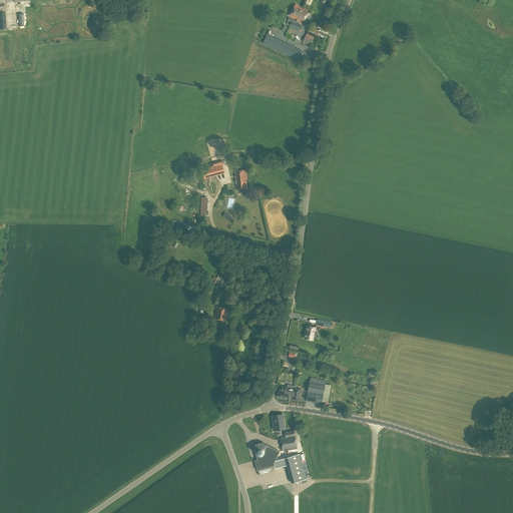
[(304,22),(309,11),(300,7),(300,6),(296,4),(290,16),(304,22)]
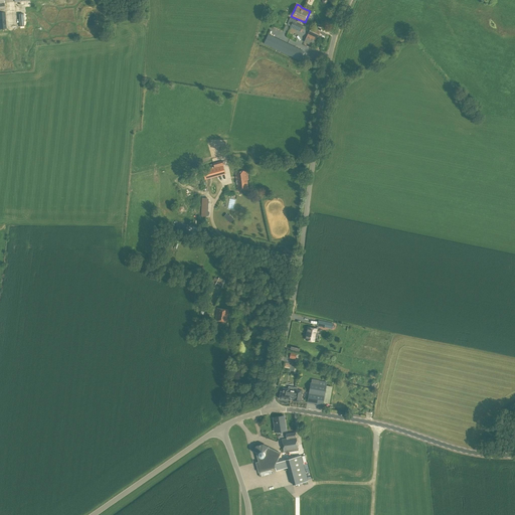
[(301,31),(303,25),(293,21),(291,27),(301,31)]
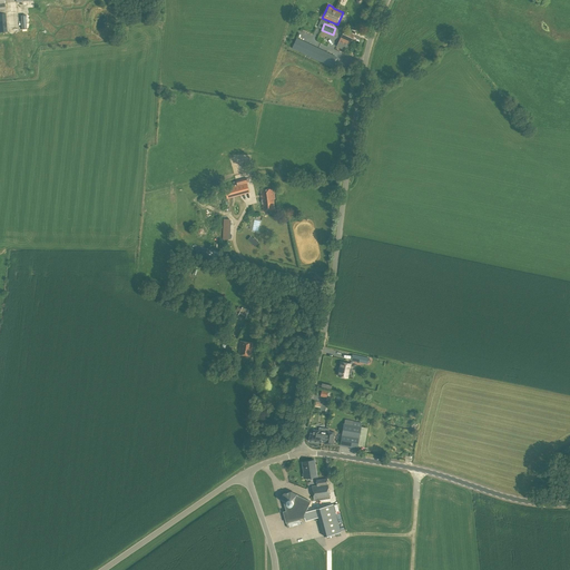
[(344,30),(341,39),(351,43),(354,35),(344,30)]
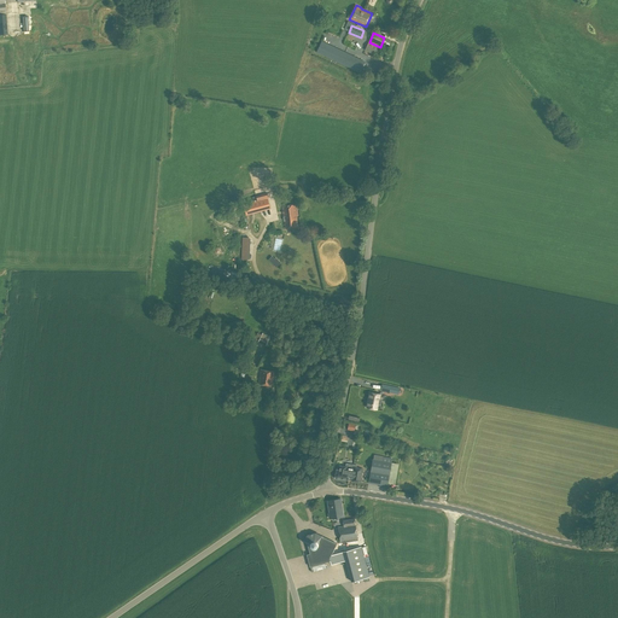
[(360,74),(366,62),(322,41),(316,53),(360,74)]
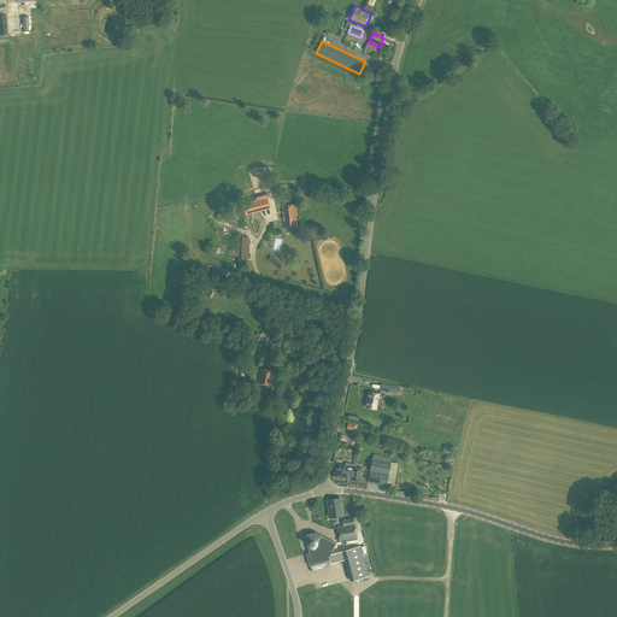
[(245,211),(269,205),(266,199),(268,199),(266,193),(256,197),(257,201),(244,205),(245,211)]
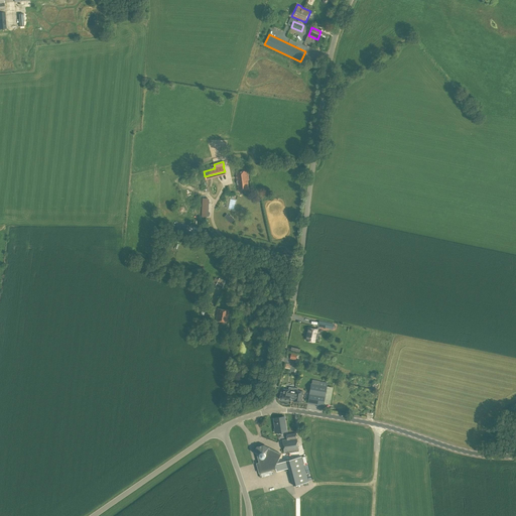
[(237,181),(247,180),(249,180),(248,173),(246,173),(246,171),(236,172),(237,181)]
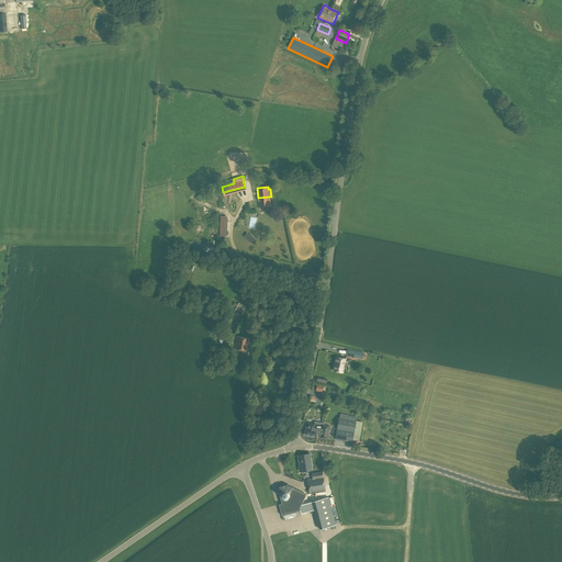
[(269,197),(258,198),(259,209),(270,206),(269,197)]
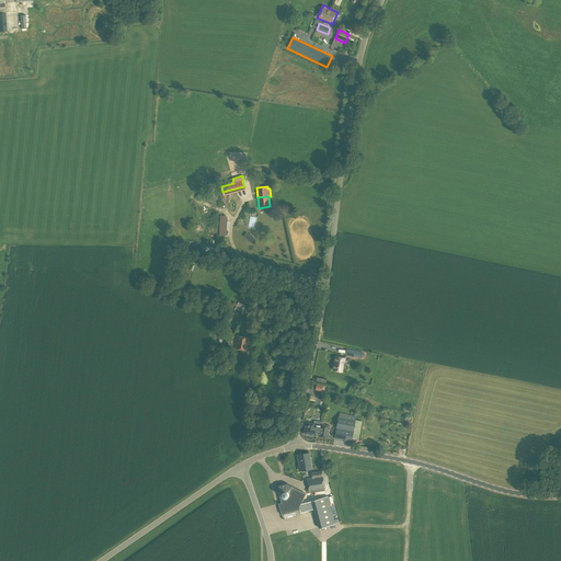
[(242,217),(248,214),(243,207),(238,212),(242,217)]
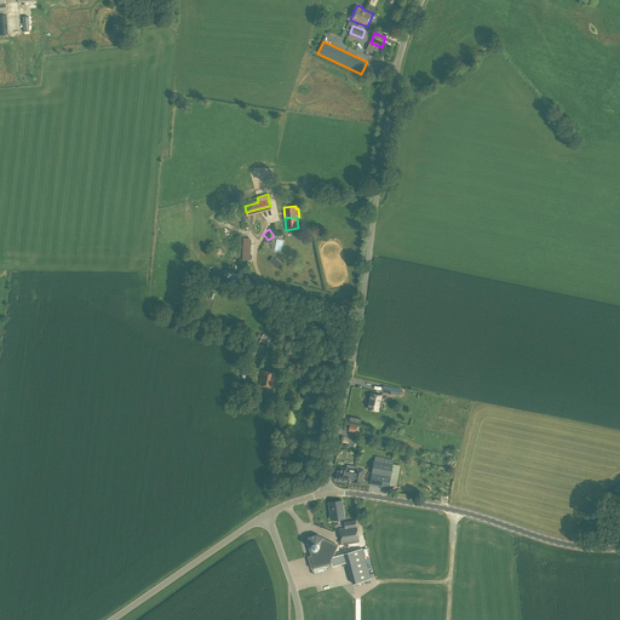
[(224,252),(224,251),(224,250),(223,250),(223,248),(222,248),(222,247),(220,247),(219,247),(218,247),(217,247),(217,248),(216,248),(216,250),(214,250),(214,251),(214,252),(214,253),(214,254),(216,254),(216,256),(217,256),(217,257),(218,257),(219,257),(220,257),(222,257),(222,256),(223,256),(223,254),(224,254),(224,253),(224,252)]
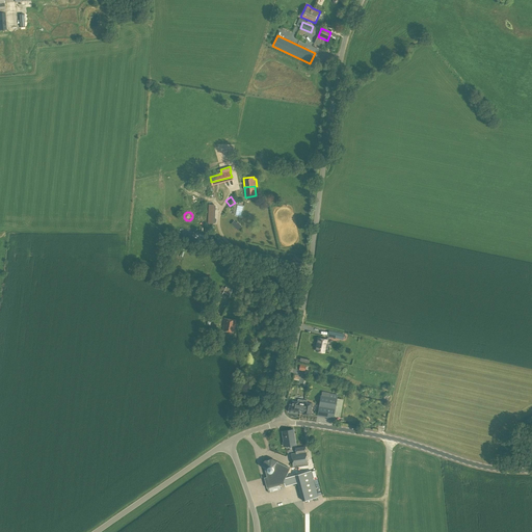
[(267,303),(269,295),(257,292),(255,300),(267,303)]
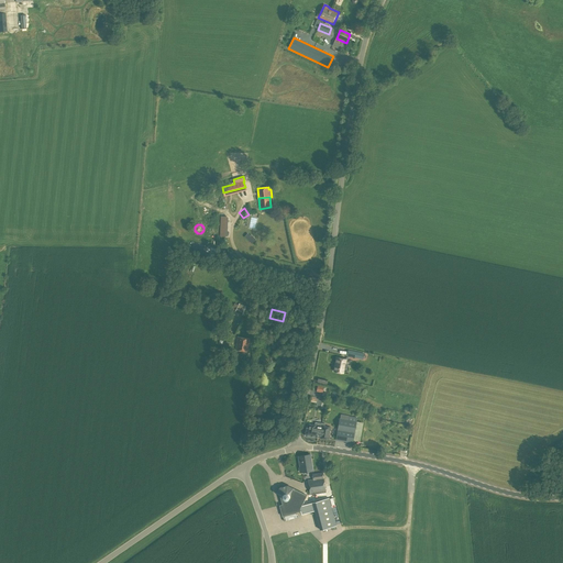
[(249,352),(250,339),(238,337),(235,350),(249,352)]
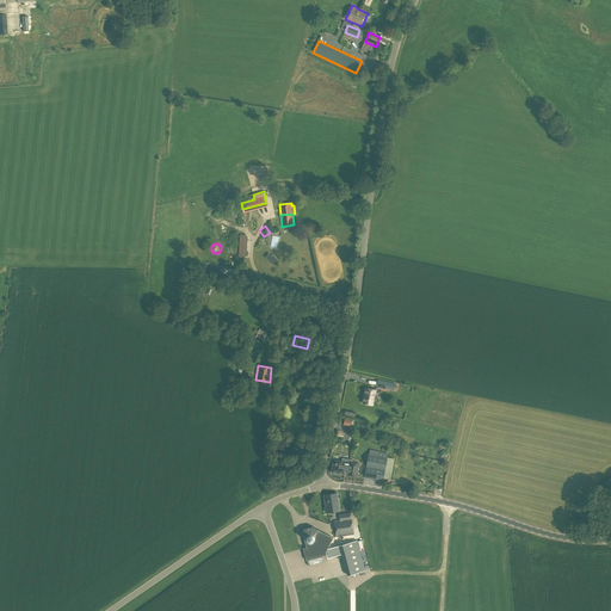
[(376,401),(377,395),(375,395),(376,390),(365,388),(362,402),(372,405),(374,400),(376,401)]
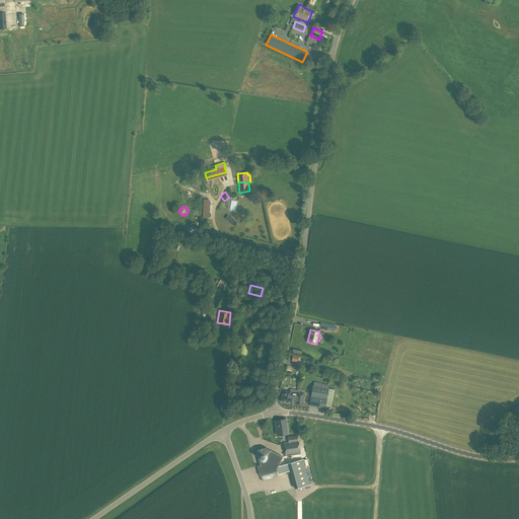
[(325,409),(329,389),(313,385),(309,405),(325,409)]
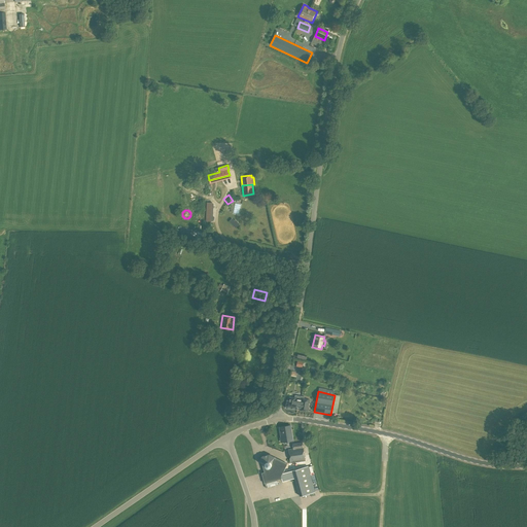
[(301,399),(302,396),(302,393),(295,392),(294,395),(294,398),(287,397),(287,400),(286,408),(297,410),(297,408),(300,408),(301,399)]
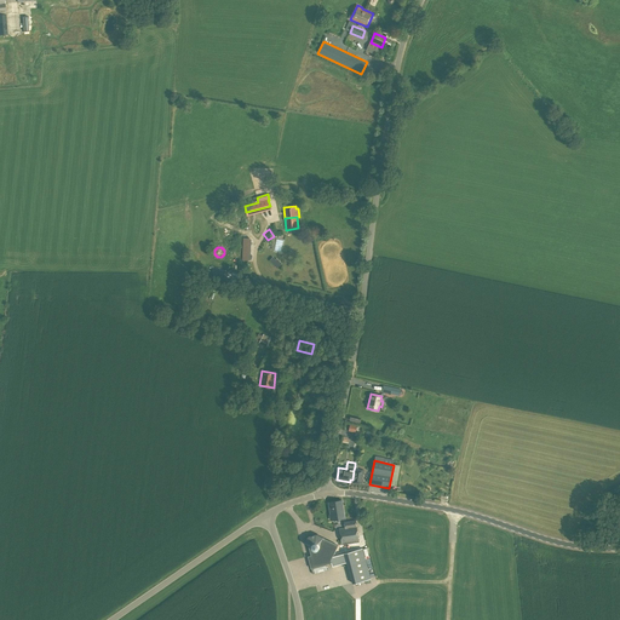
[(352,480),(352,482),(362,483),(365,471),(357,470),(357,466),(355,466),(354,470),(352,480)]
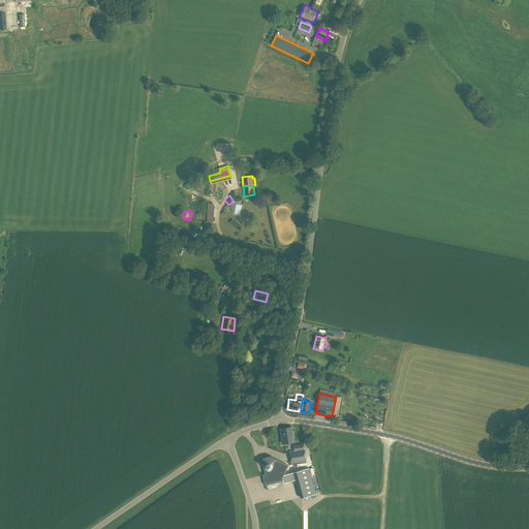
[(282,444),(294,442),(291,427),(281,429),(282,440),(281,440),(282,444)]
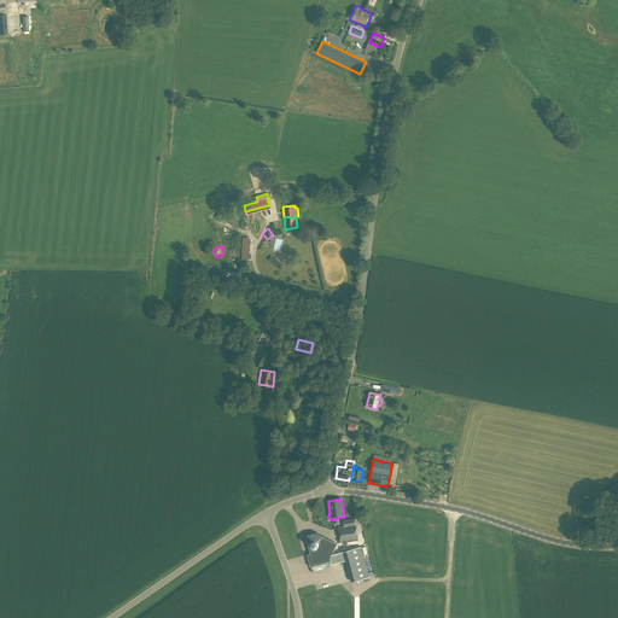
[(357,541),(357,538),(355,519),(343,520),(344,526),(338,526),(340,541),(343,541),(343,543),(357,541)]
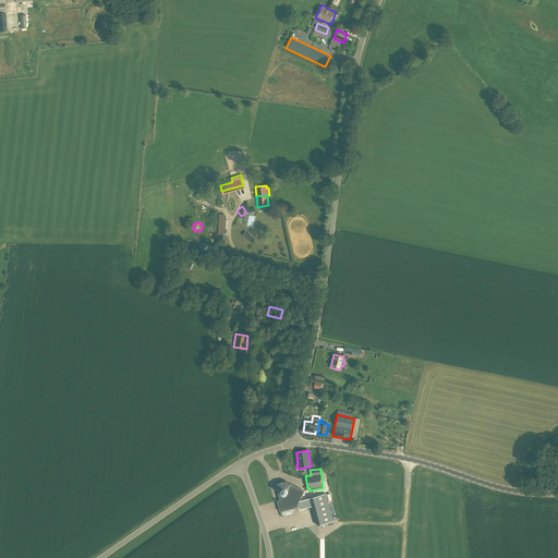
[(277,501),(281,517),(294,512),(293,508),(299,507),(298,505),(300,501),(304,492),(290,484),(291,484),(284,481),(278,483),(274,488),(278,490),(280,500),(277,501)]
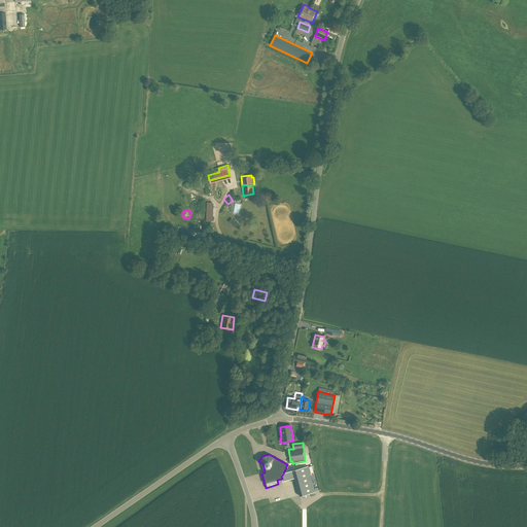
[(283,473),(281,477),(282,479),(282,482),(294,478),(300,496),(315,492),(308,466),(283,473)]
